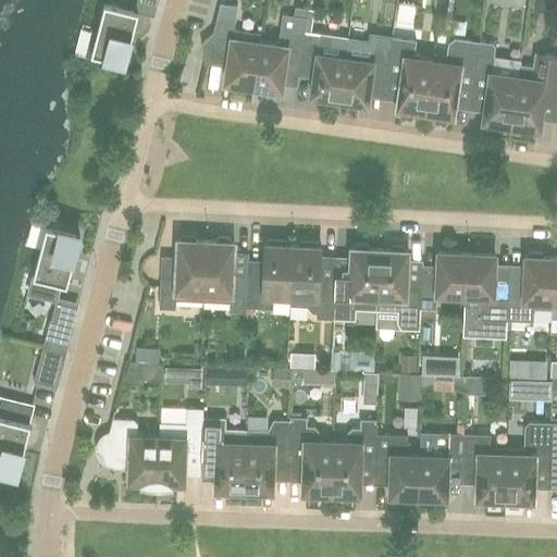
[(135,10),(103,2),(97,31),(99,31),(99,32),(99,33),(94,53),(104,56),(104,57),(124,61),(131,36),(128,35),(135,10)]
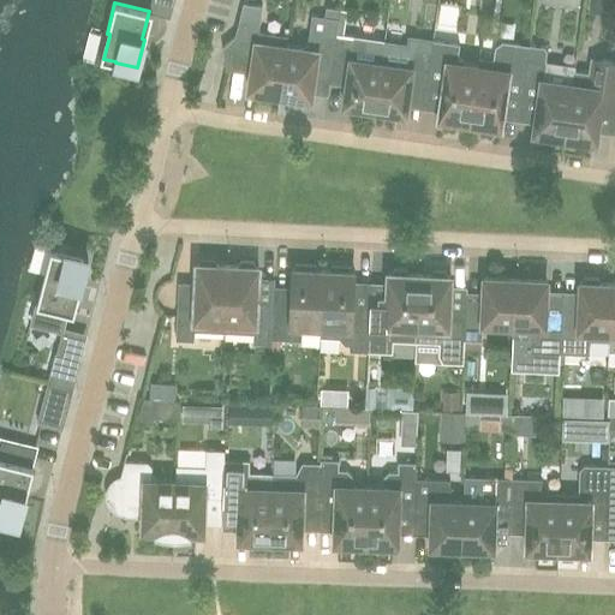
[(278,100),(286,43),(287,36),(258,31),(262,5),(243,3),(232,46),(254,48),(248,90),(261,93),(260,97),(278,100)]
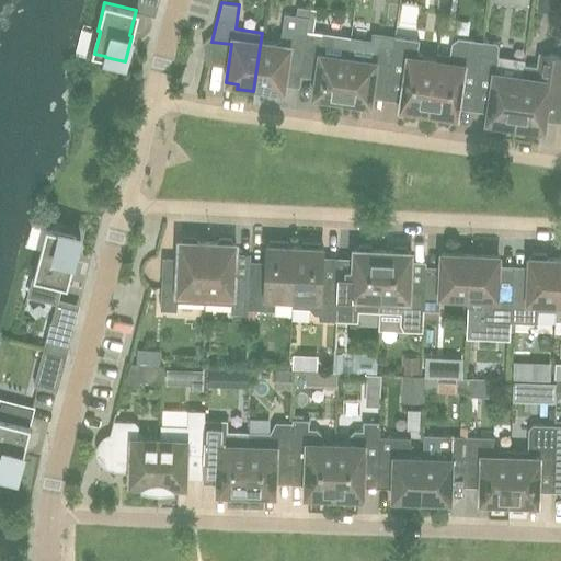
[(286,63),(301,65),(307,31),(309,16),(284,13),(282,26),(281,37),(275,42),(261,39),(253,91),(271,93),(271,89),(283,91),(286,63)]
